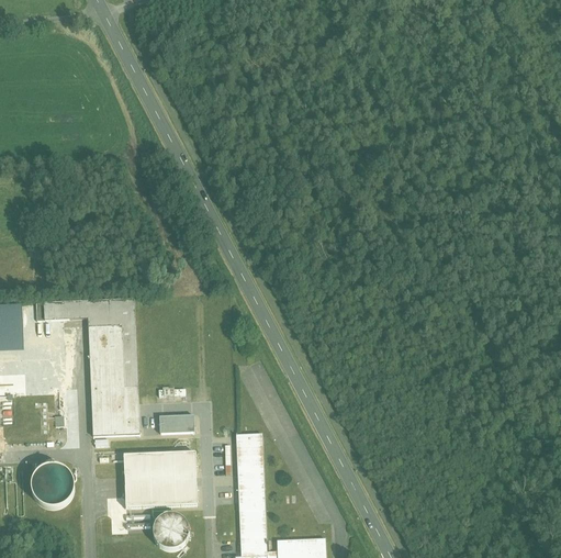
[(93,435),(138,434),(133,298),(35,302),(36,320),(89,317),(93,435)]
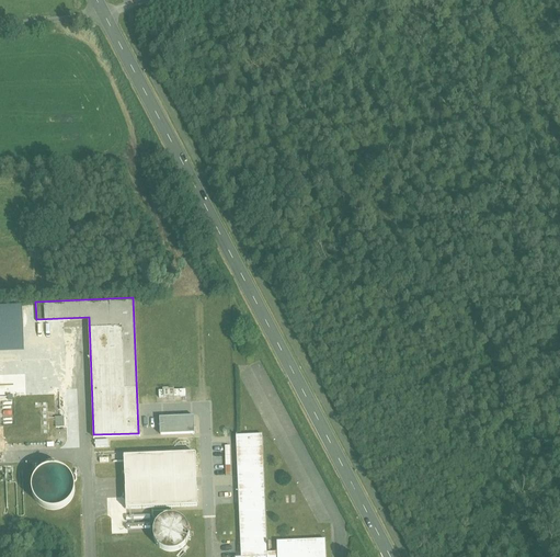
[(1,305),(1,316),(15,315),(15,304),(1,305)]
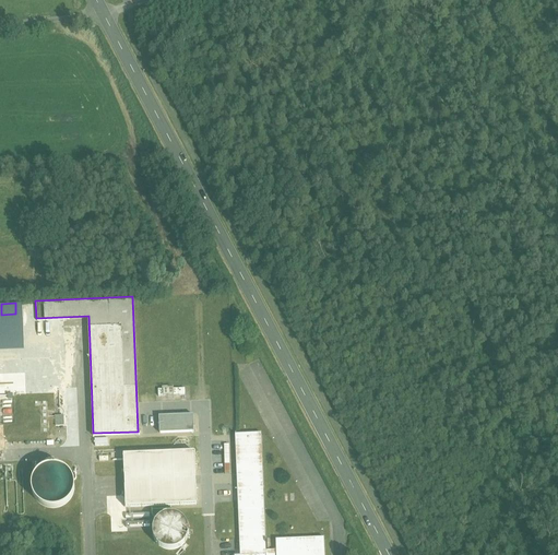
[(52,422),(61,422),(61,411),(52,412),(52,422)]
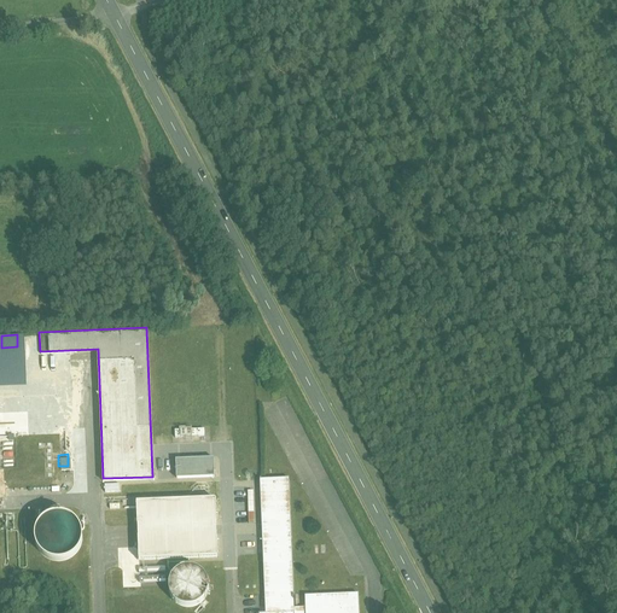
[(213,455),(176,457),(176,476),(214,474),(213,455)]
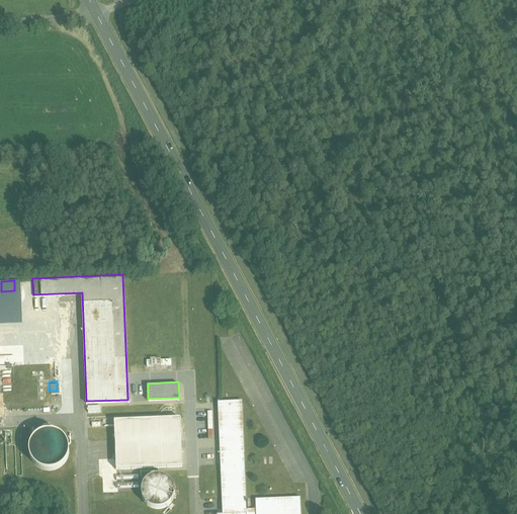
[(241,399),(217,399),(221,513),(216,513),(214,513),(298,513),(298,496),(254,498),(254,507),(245,507),(241,399)]
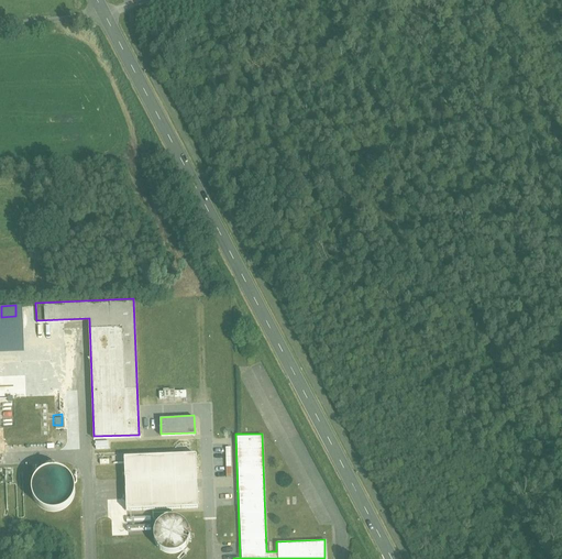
[(195,453),(124,457),(127,507),(197,505),(195,453)]
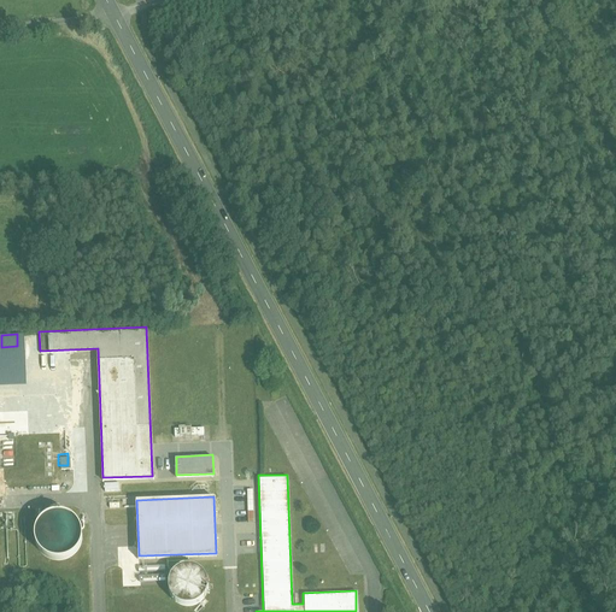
[(72,518),(64,513),(56,511),(46,513),(39,518),(34,525),(31,534),(33,543),(37,551),(46,557),(54,558),(64,557),(71,552),(76,545),(78,535),(77,527),(72,518)]
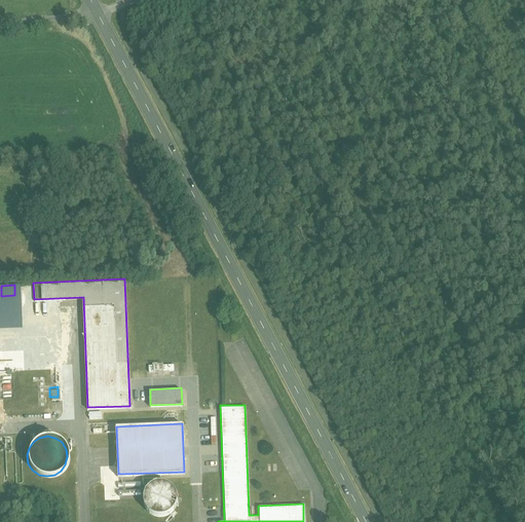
[(169,483),(161,481),(155,481),(150,483),(145,489),(143,494),(143,500),(146,506),(151,512),(155,513),(160,514),(166,512),(173,508),(176,500),(176,494),(173,487),(169,483)]
